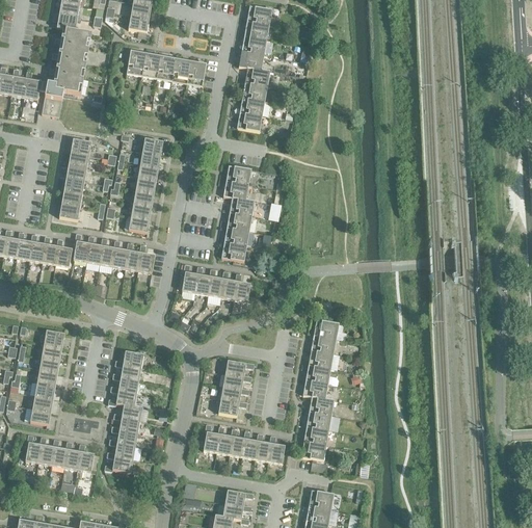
[(60,0),(58,14),(77,17),(79,3),(60,0)]
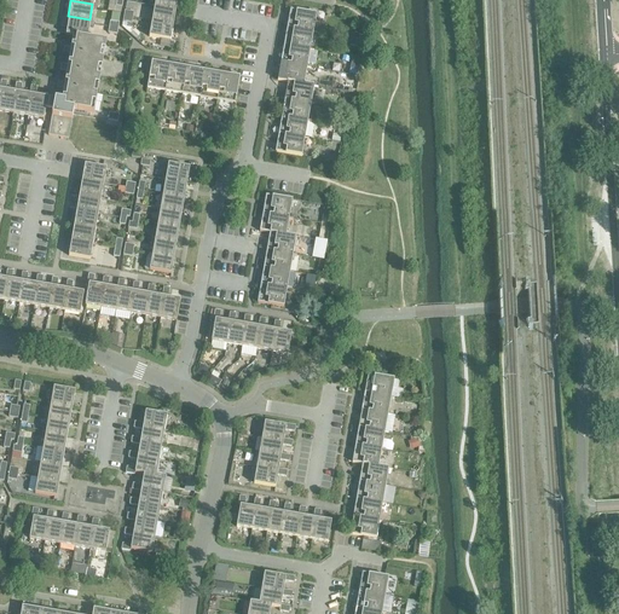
[(154,3),(151,17),(173,21),(175,6),(154,3)]
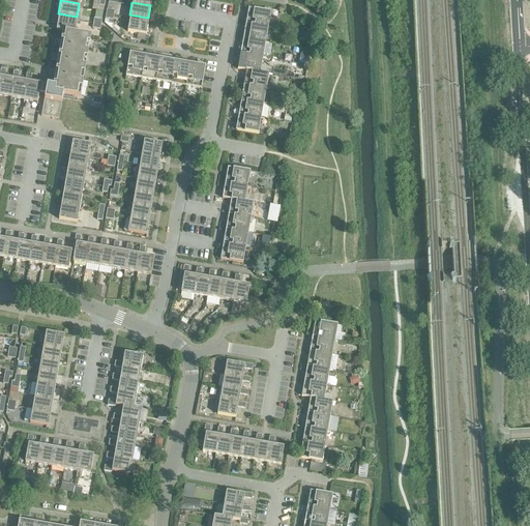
[(246,12),(245,20),(268,24),(270,8),(248,4),(247,10),(249,10),(248,13),(246,12)]
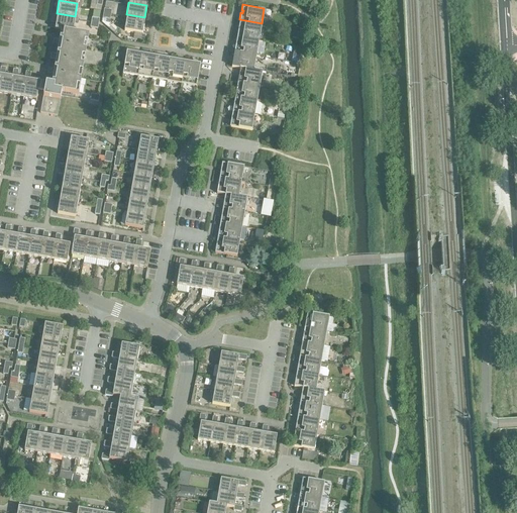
[(55,25),(63,27),(63,26),(73,28),(75,16),(57,13),(55,25)]
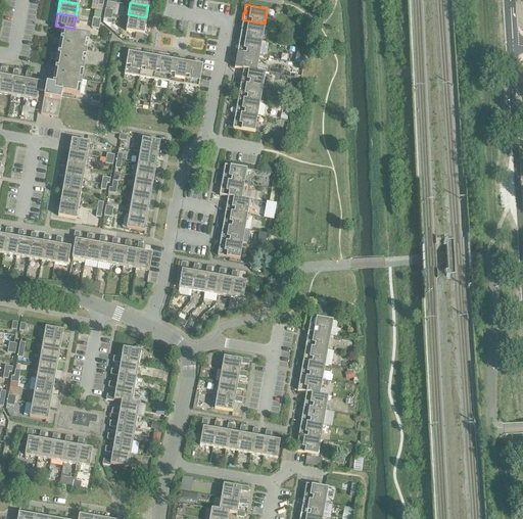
[(146,17),(128,14),(126,28),(143,31),(146,17)]
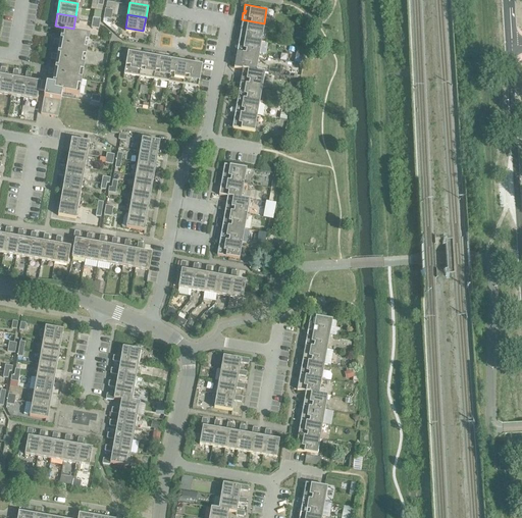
[(241,28),(239,35),(261,38),(264,23),(242,19),(241,24),(243,24),(243,28),(241,28)]
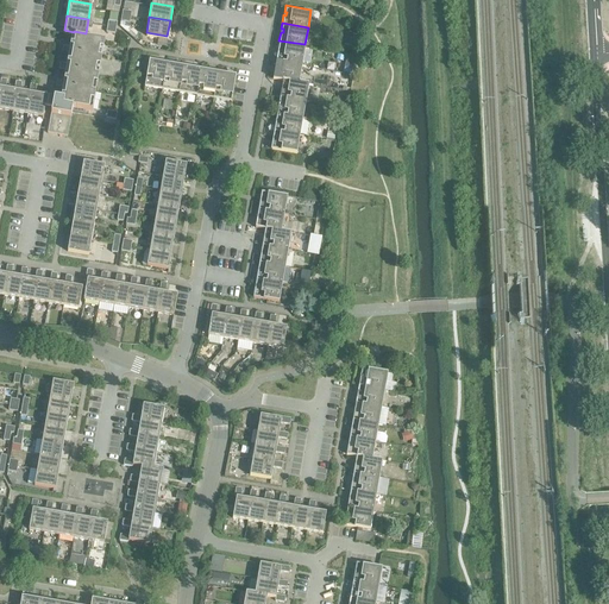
[(50,109),(61,111),(70,112),(71,102),(88,105),(100,36),(86,33),(74,31),(74,32),(73,41),(75,41),(75,44),(62,42),(61,48),(71,49),(70,57),(73,57),(71,61),(60,58),(58,64),(68,67),(67,74),(69,75),(69,79),(56,76),(55,82),(66,83),(64,92),(67,92),(66,95),(54,93),(50,109)]
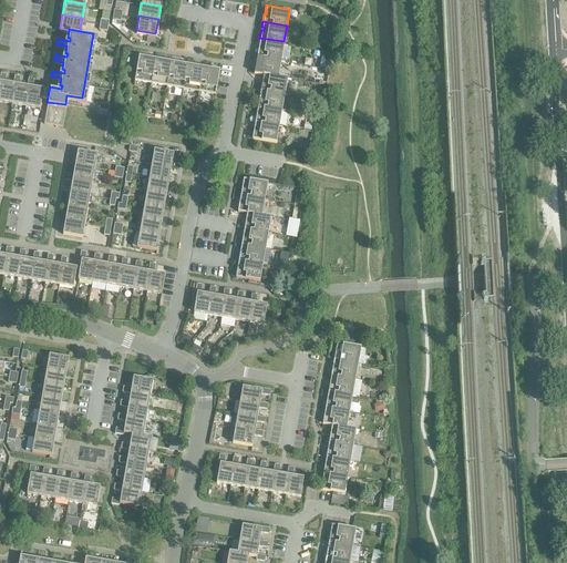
[(258,45),(257,53),(280,58),(284,41),(259,38),(259,42),(261,42),(260,47),(258,45)]
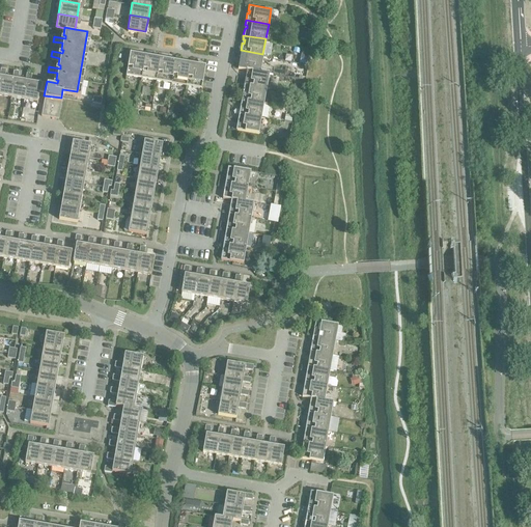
[(126,72),(141,75),(145,52),(140,51),(140,54),(137,53),(137,51),(130,49),(129,53),(128,62),(126,72)]
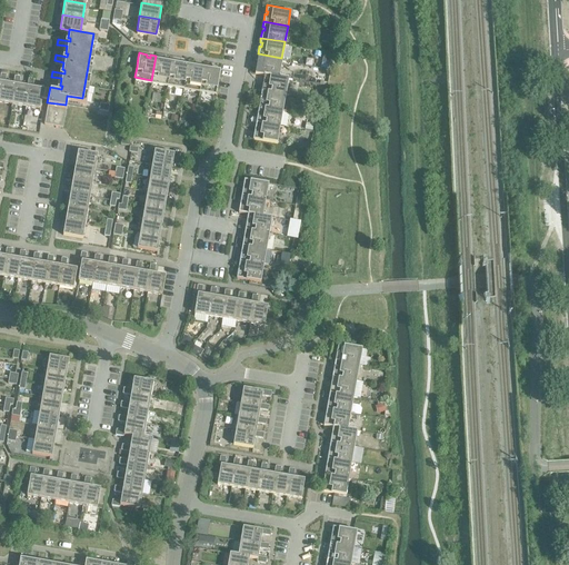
[(322,52),(320,65),(328,66),(330,55),(322,52)]
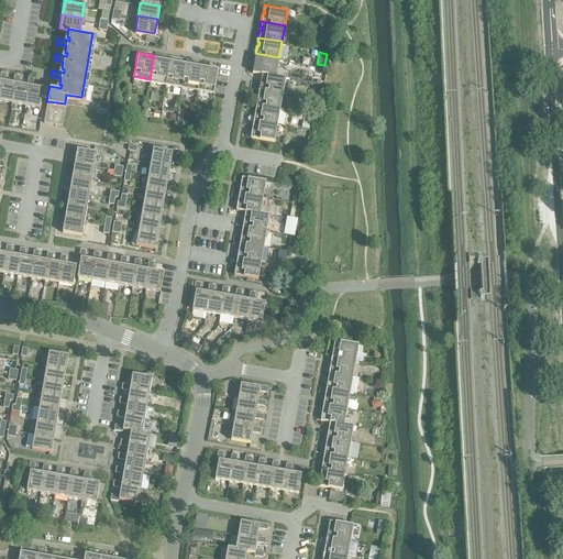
[(252,69),(261,70),(262,70),(276,73),(278,57),(255,53),(254,57),(256,58),(256,62),(253,62),(252,69)]
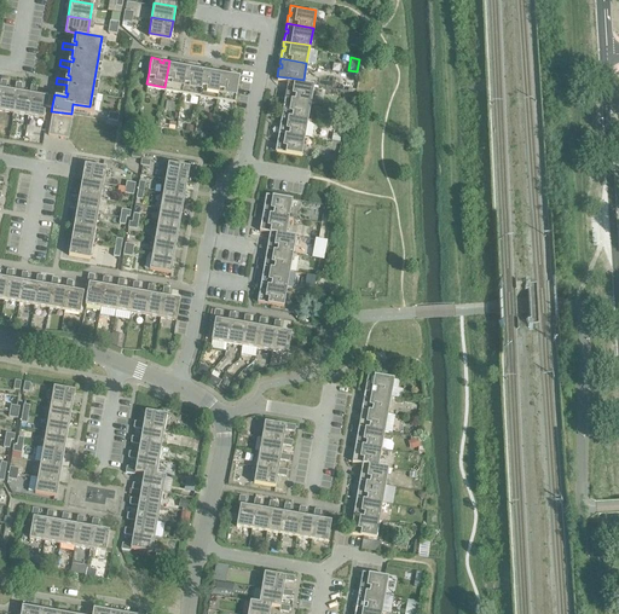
[(165,87),(181,90),(186,64),(181,63),(180,65),(177,65),(178,62),(169,61),(165,87)]
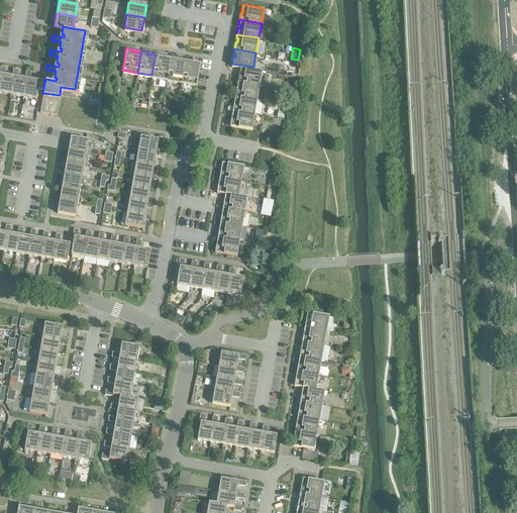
[(151,75),(167,78),(171,56),(166,55),(166,58),(163,57),(163,55),(156,54),(151,75)]
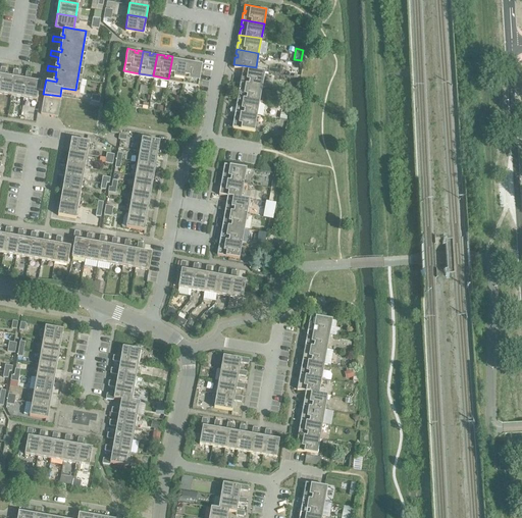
[(168,79),(183,81),(187,59),(183,58),(181,60),(178,60),(178,57),(172,56),(168,79)]
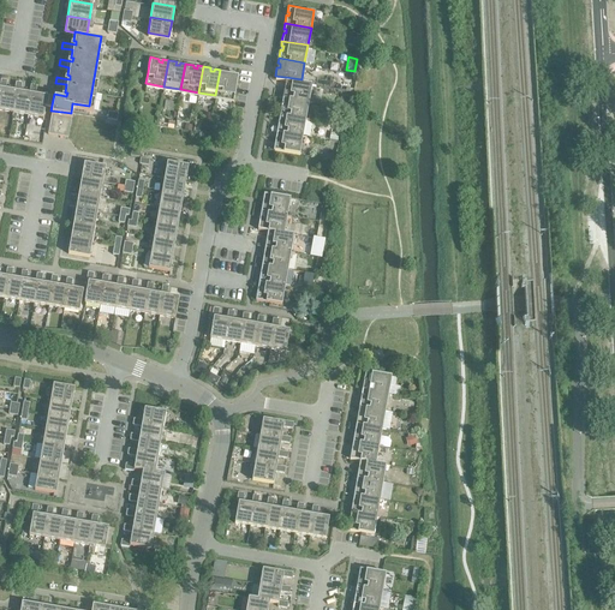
[(220,70),(215,95),(233,99),(238,72),(232,71),(232,75),(227,73),(228,71),(220,70)]
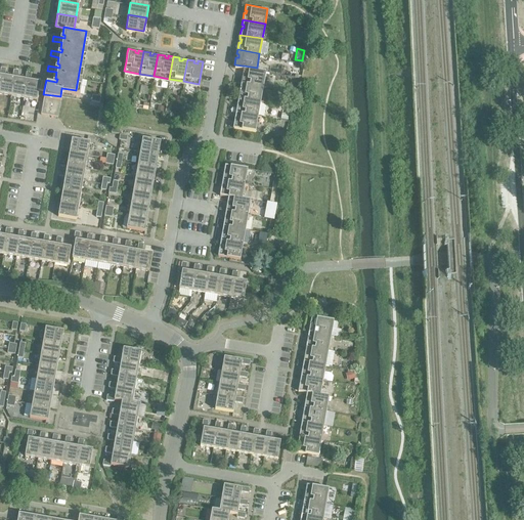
[(0,79),(0,90),(10,92),(14,75),(11,74),(4,73),(5,66),(0,65),(0,72),(1,73),(0,79)]
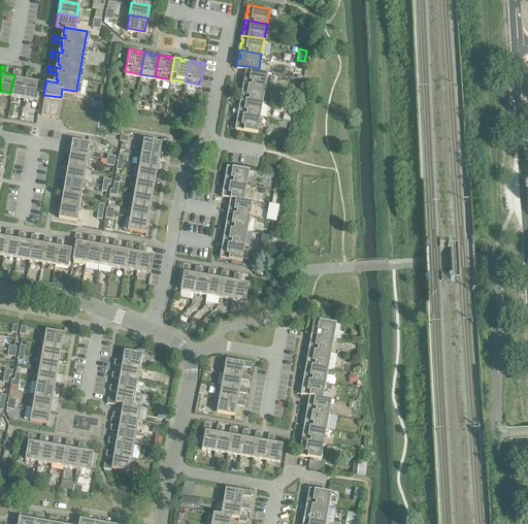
[(243,73),(242,80),(265,85),(267,69),(259,68),(245,66),(244,66),(244,70),(246,71),(245,74),(243,73)]
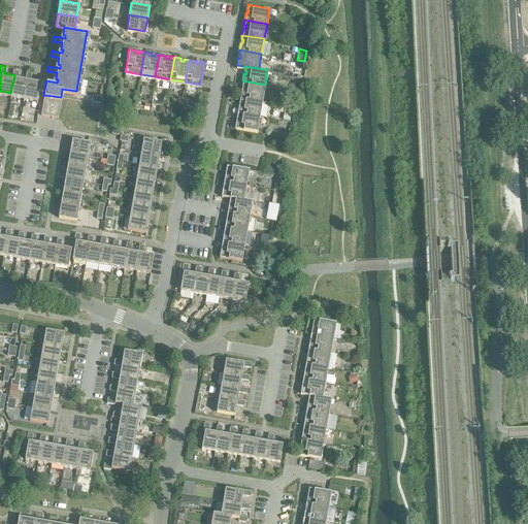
[(10,93),(24,96),(27,77),(25,77),(17,75),(19,68),(13,67),(11,74),(14,75),(10,93)]
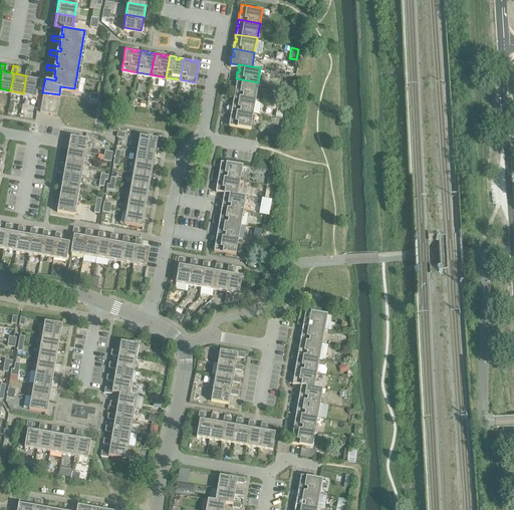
[(26,75),(23,93),(36,95),(39,77),(29,75),(30,68),(25,67),(24,75),(26,75)]
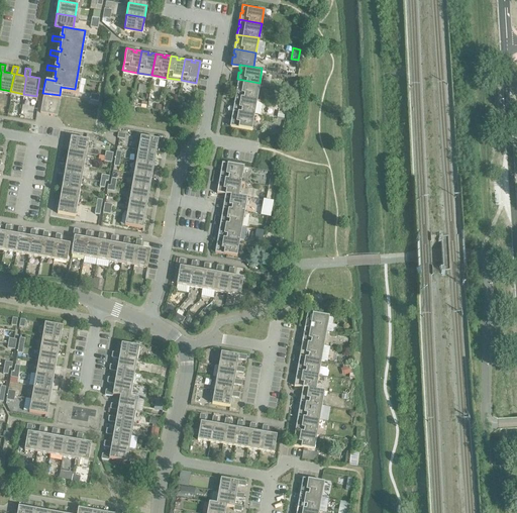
[(236,87),(234,94),(256,97),(260,83),(237,79),(236,84),(238,84),(238,87),(236,87)]
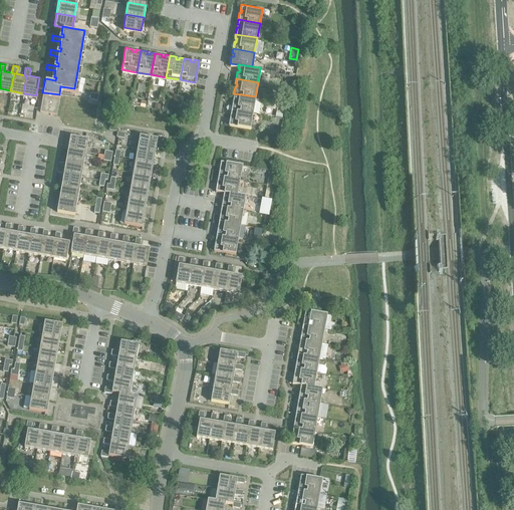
[(285,78),(283,86),(292,88),(293,79),(285,78)]
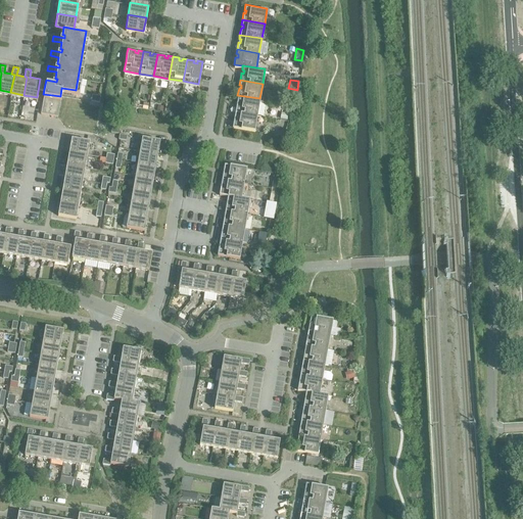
[(236,102),(235,109),(257,113),(259,98),(237,95),(237,99),(239,99),(238,103),(236,102)]
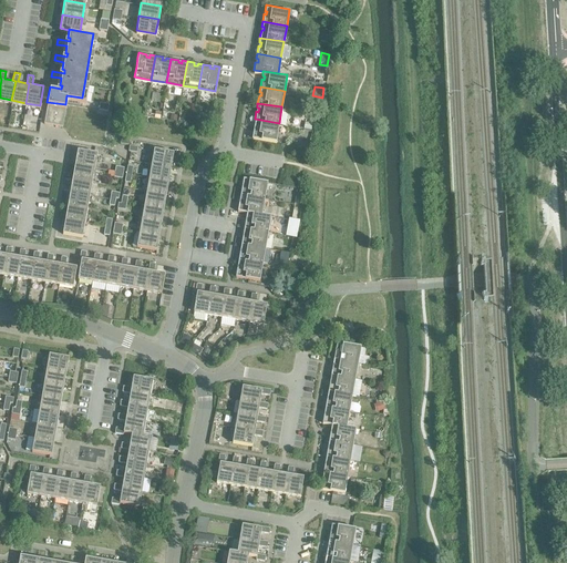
[(279,123),(255,119),(254,123),(256,124),(256,128),(254,128),(251,135),(276,140),(279,123)]
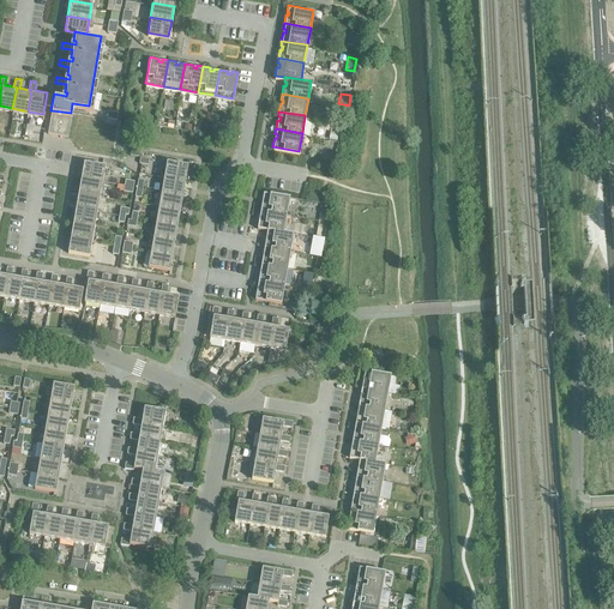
[(167,158),(163,174),(185,178),(187,162),(167,158)]
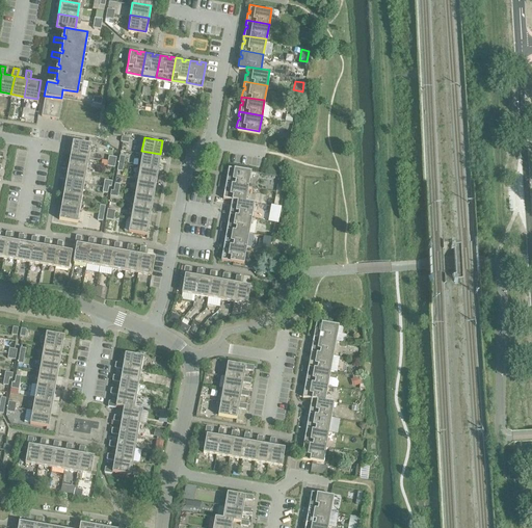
[(73,138),(70,152),(88,155),(90,141),(73,138)]
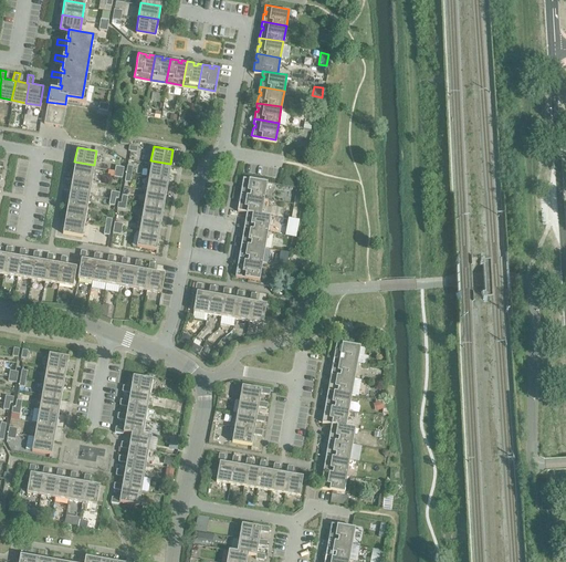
[(150,160),(148,174),(168,177),(170,164),(150,160)]
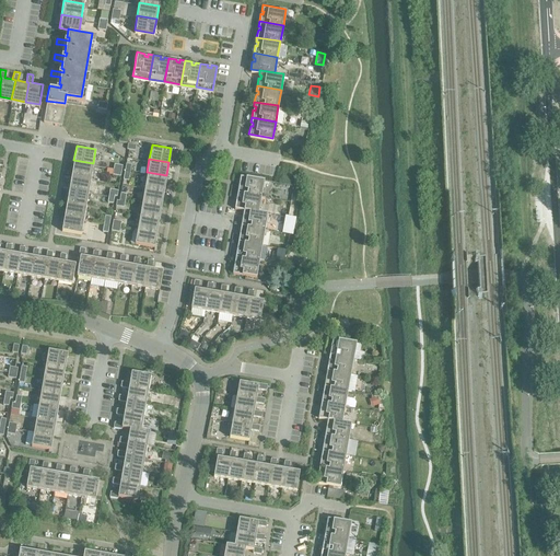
[(73,160),(71,173),(91,176),(93,163),(73,160)]
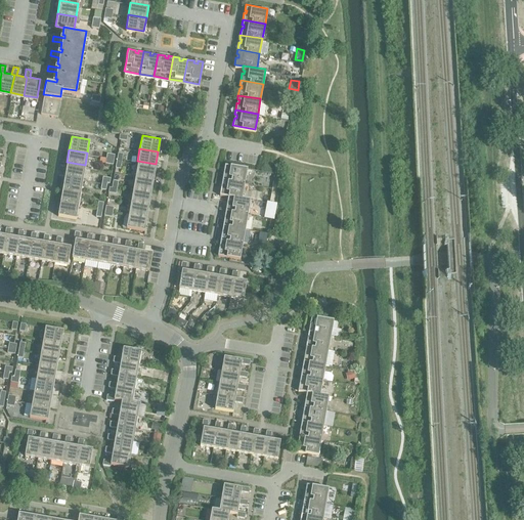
[(137,161),(135,174),(154,177),(156,164),(137,161)]
